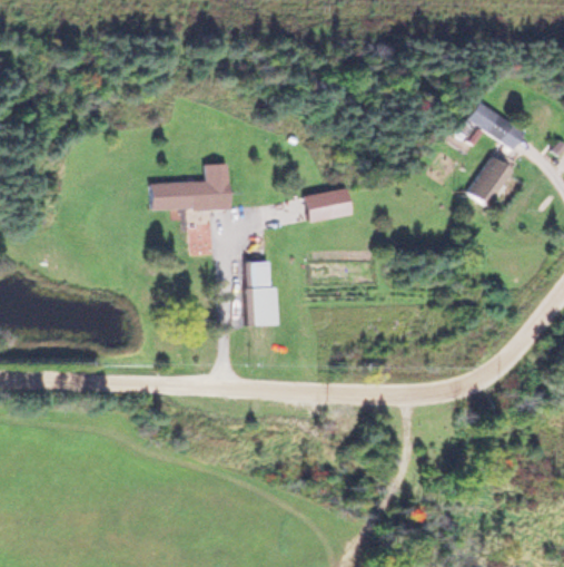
[(508,150),(521,133),(477,103),(465,119),(508,150)]
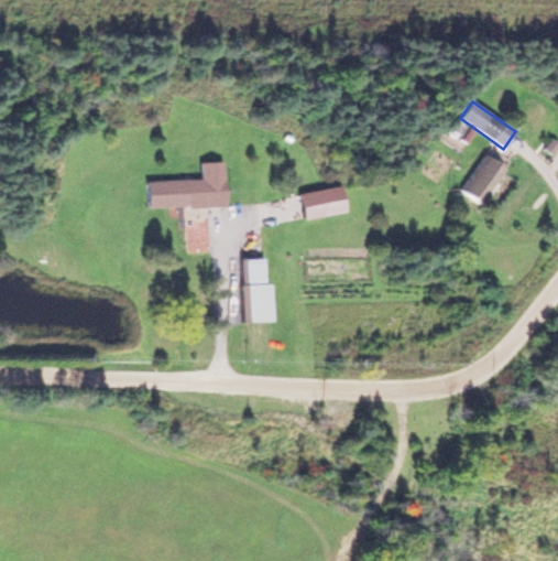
[(479,205),(503,169),(482,155),(458,192),(479,205)]
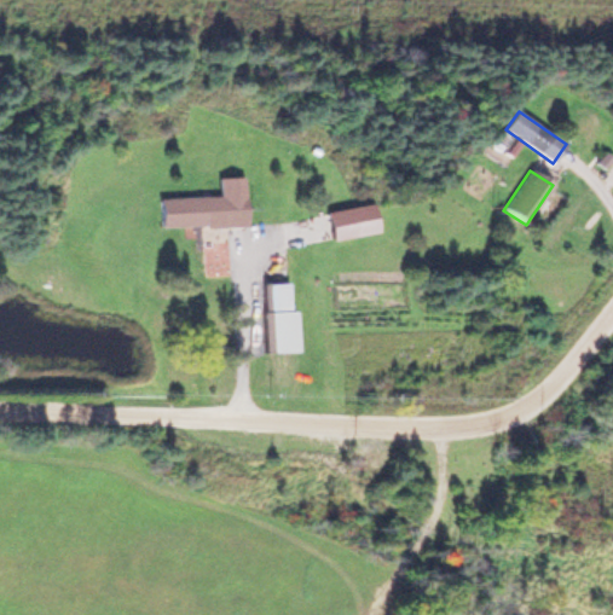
[(223,198),(162,198),(162,228),(248,227),(247,178),(223,179),(223,198)]
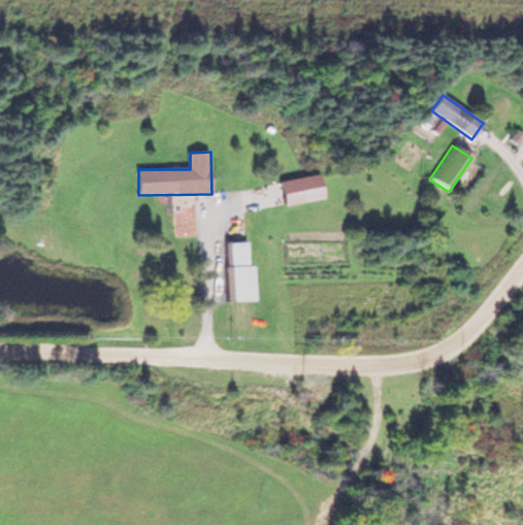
[(285,206),(324,199),(320,174),(280,182),(285,206)]
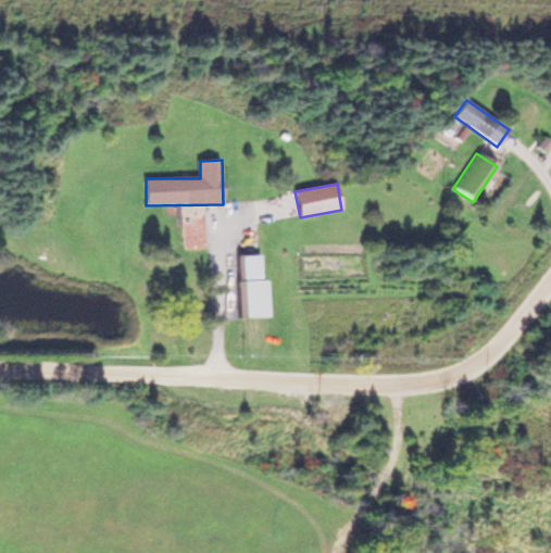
[(241,255),(242,317),(265,317),(265,254),(241,255)]
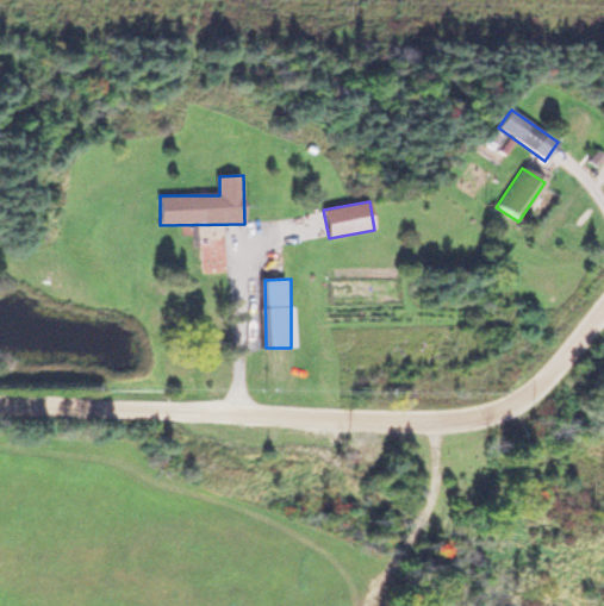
All buildings are outlined.
